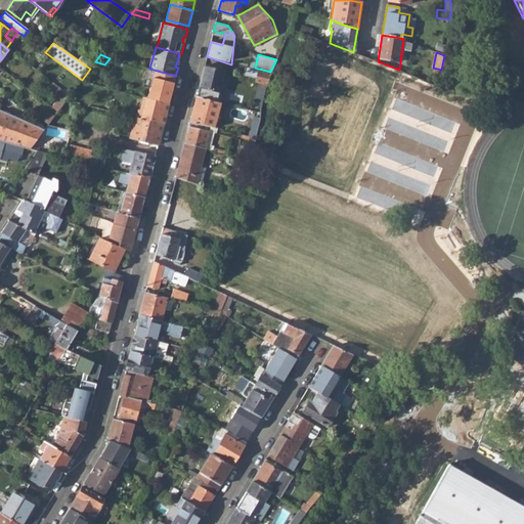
[(199,88),(218,93),(224,71),(205,66),(199,88)]
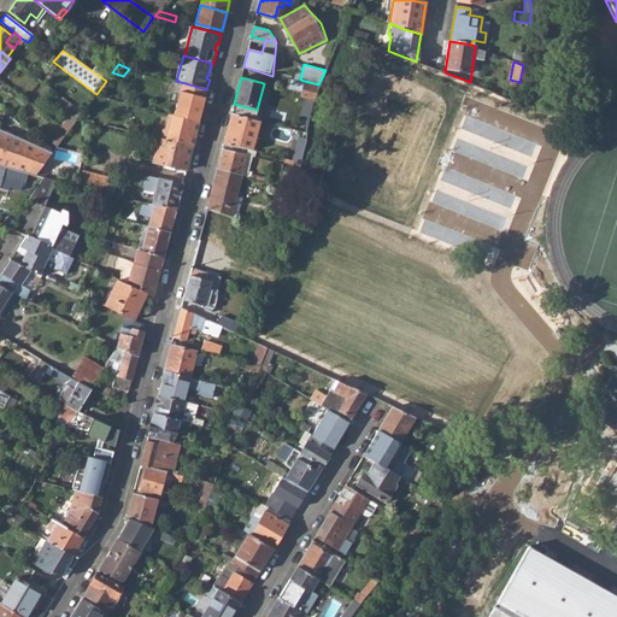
[(298,121),(307,123),(311,105),(318,86),(288,78),(287,87),(301,90),(300,95),(304,97),(298,121)]
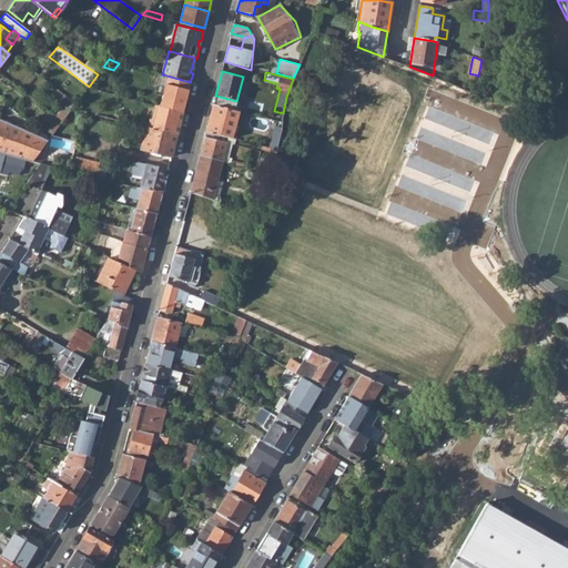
[(160,105),(183,112),(190,82),(166,75),(160,105)]
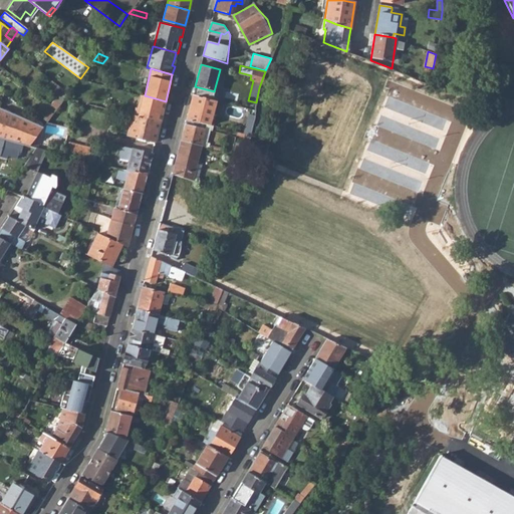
[(51,104),(56,109),(64,99),(68,94),(62,90),(51,104)]
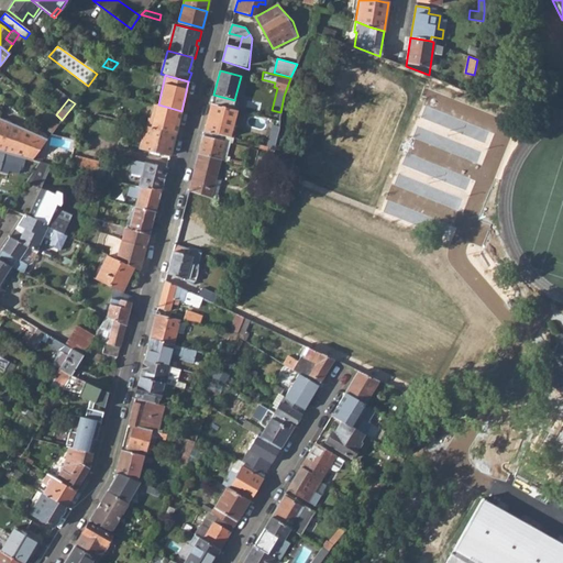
[(211,103),(205,130),(231,136),(238,110),(211,103)]
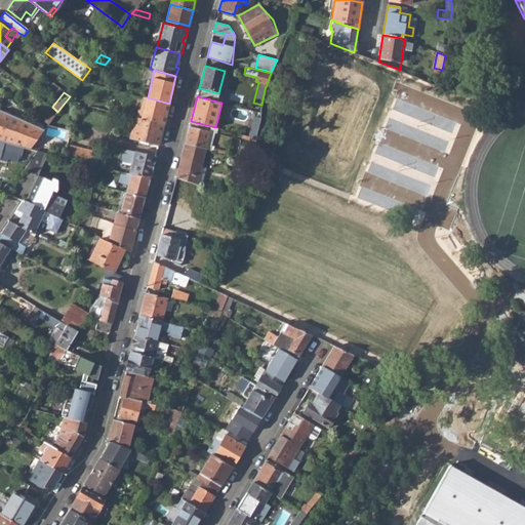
[(138,110),(136,118),(163,125),(169,104),(148,97),(146,97),(143,111),(138,110)]
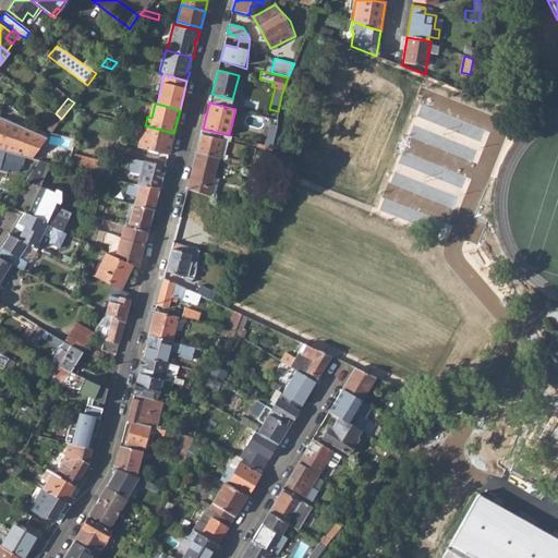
[(0,149),(24,157),(31,159),(49,134),(36,124),(33,132),(0,118),(0,149)]
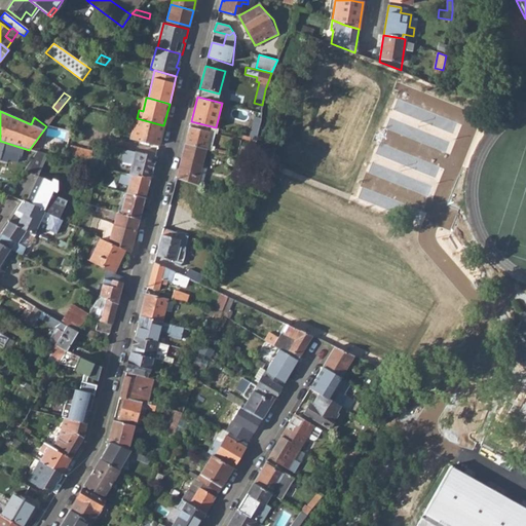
[(44,120),(48,124),(54,115),(51,112),(44,120)]
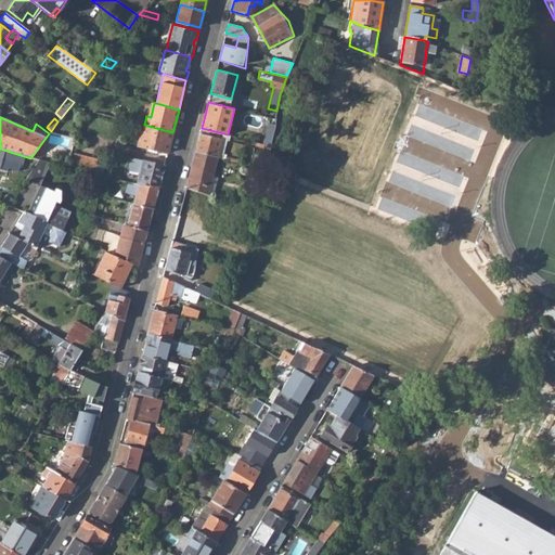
[(137,145),(143,125),(142,125),(132,123),(127,142),(137,145)]
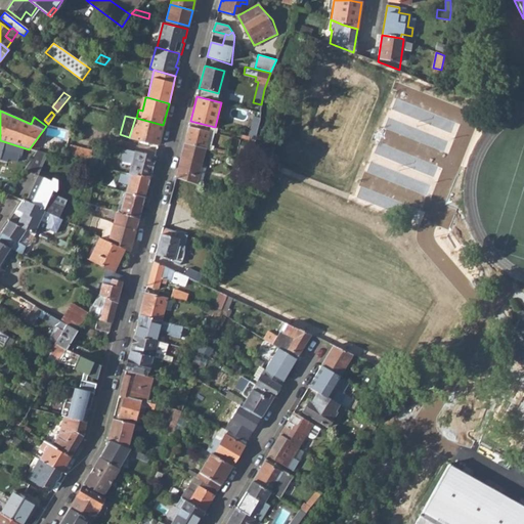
[(250,131),(255,132),(259,118),(254,117),(250,131)]
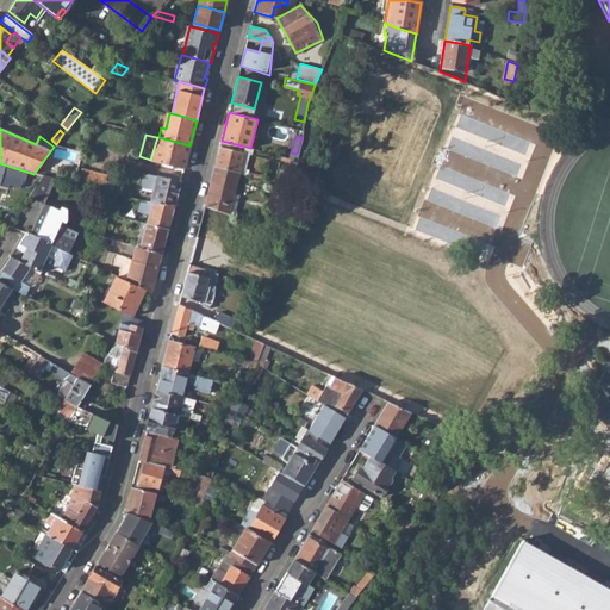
[(150,160),(184,167),(190,145),(159,137),(157,137),(150,160)]
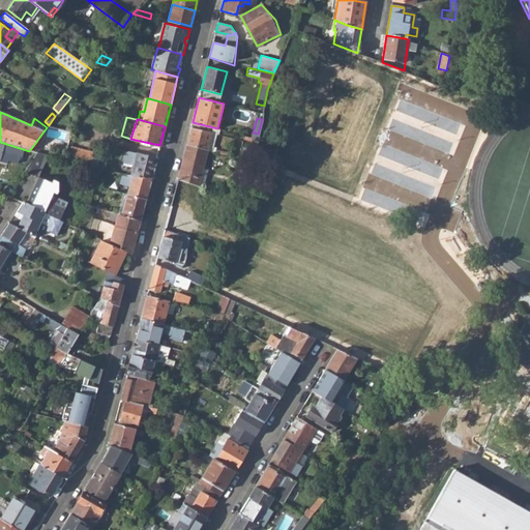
[(193,122),(190,127),(211,133),(206,150),(212,151),(217,128),(193,122)]
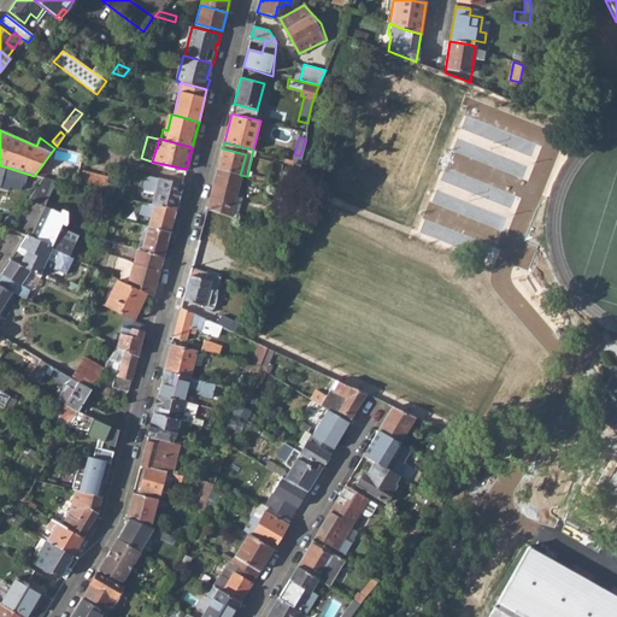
[(217,168),(240,175),(246,154),(222,148),(217,168)]
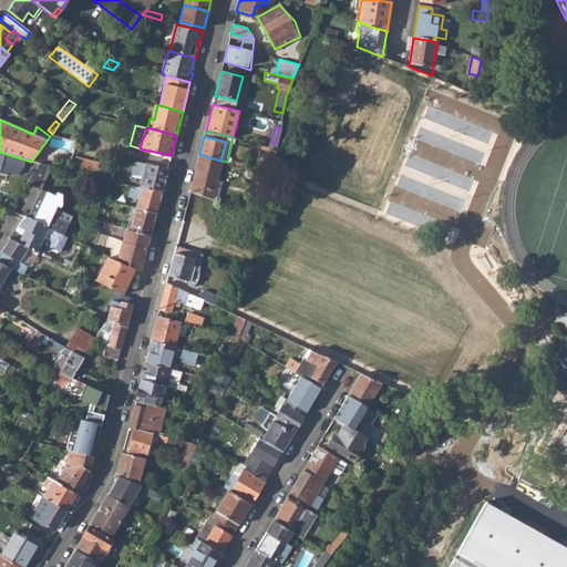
[(264,171),(269,173),(275,148),(270,147),(267,158),(261,157),(258,169),(264,171)]
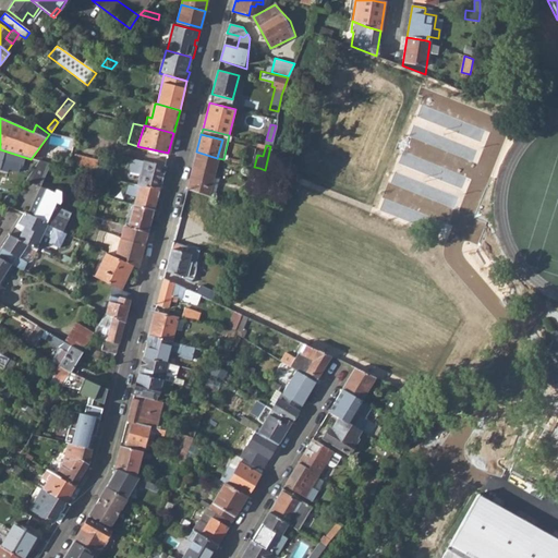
[(24,157),(0,149),(0,169),(7,171),(8,169),(17,172),(20,165),(22,166),(24,157)]
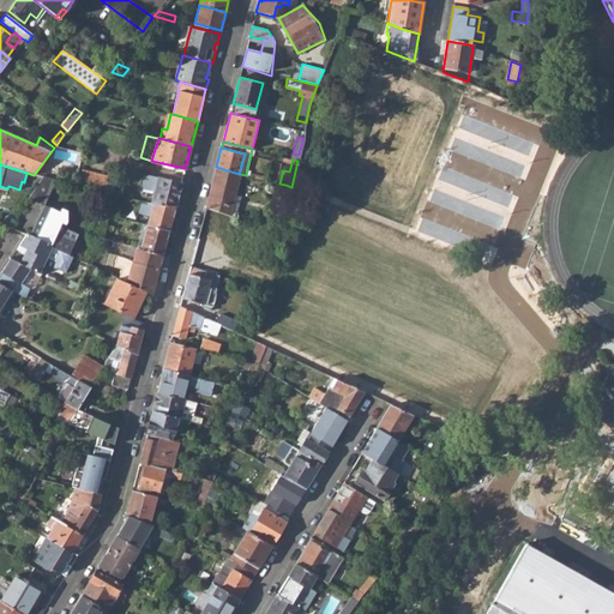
[(205,206),(235,217),(236,214),(230,211),(239,174),(216,167),(205,206)]
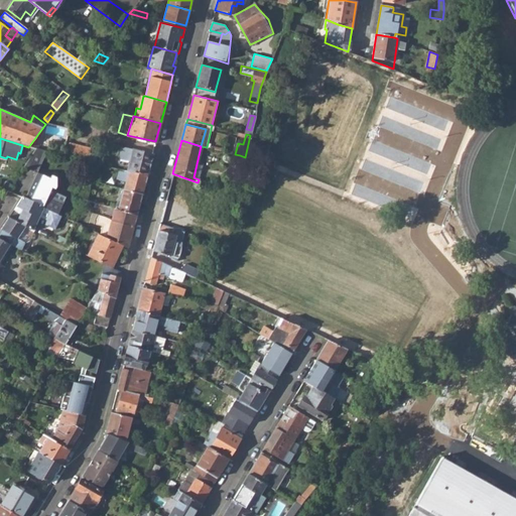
[(90,149),(67,143),(62,156),(87,162),(89,153),(90,149)]
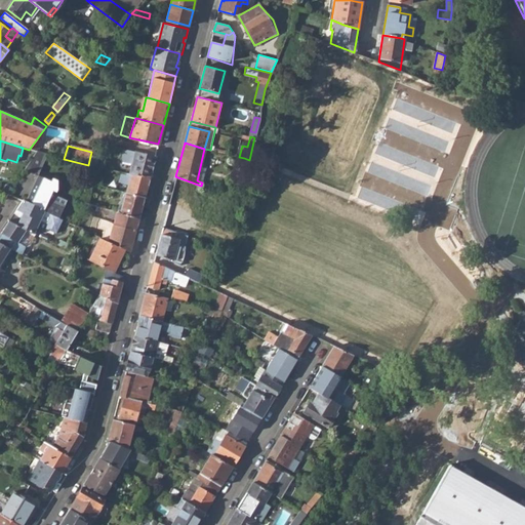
[(25,169),(37,175),(46,155),(36,152),(29,162),(25,169)]
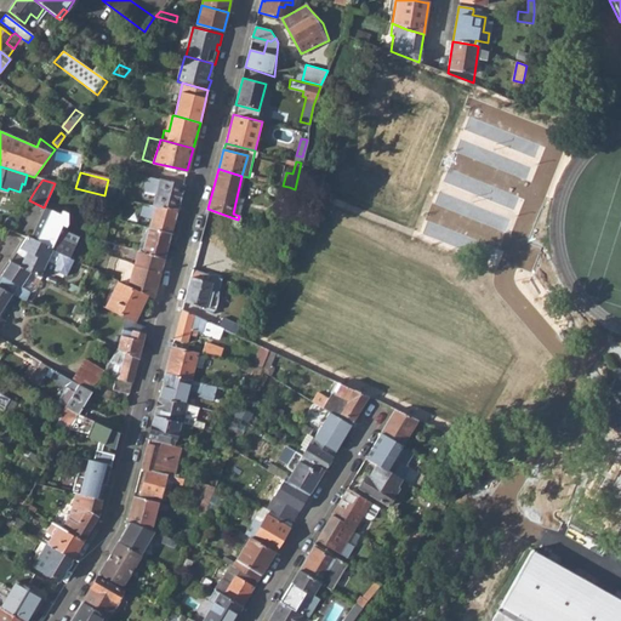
[(152,206),(177,209),(183,186),(159,180),(152,206)]
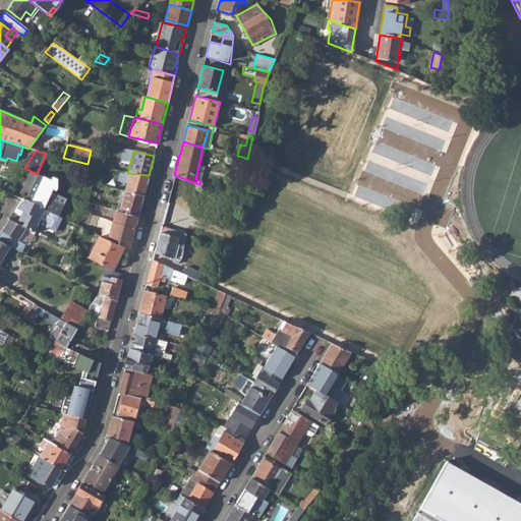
[(98,157),(90,155),(88,164),(91,165),(95,166),(98,157)]
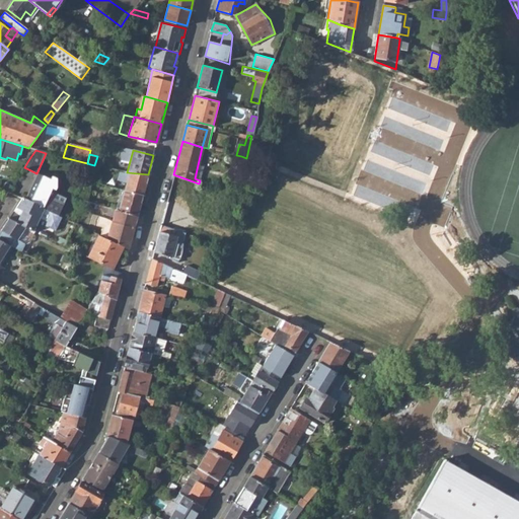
[(233,168),(238,171),(239,170),(245,163),(246,158),(241,156),(233,168)]
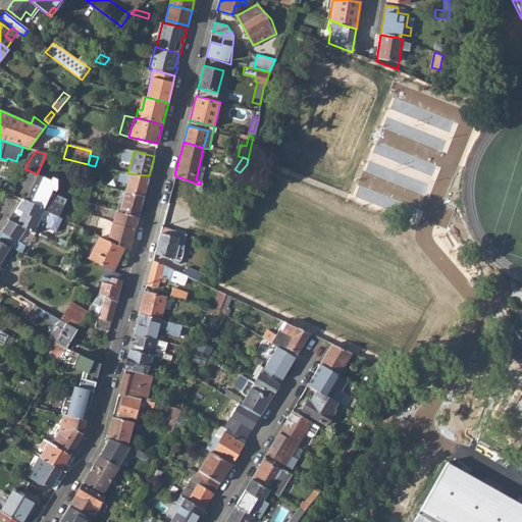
[(124,192),(144,196),(149,175),(127,173),(125,172),(120,191),(124,192)]
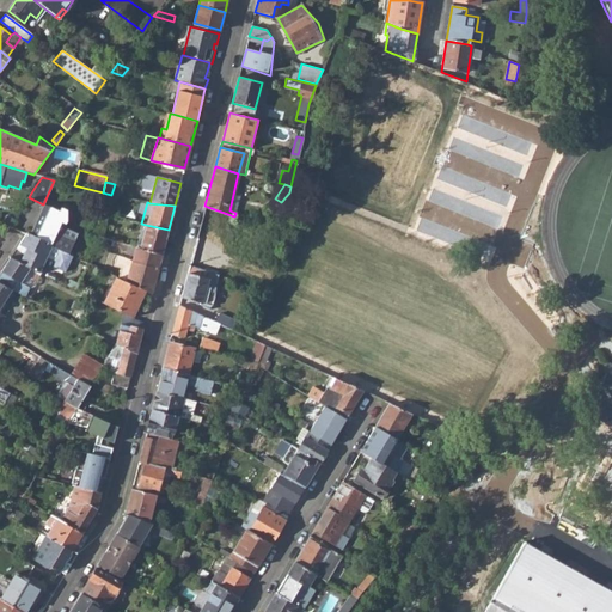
[(31,238),(62,251),(68,255),(74,242),(61,236),(56,233),(61,222),(56,221),(60,214),(59,213),(46,206),(31,238)]
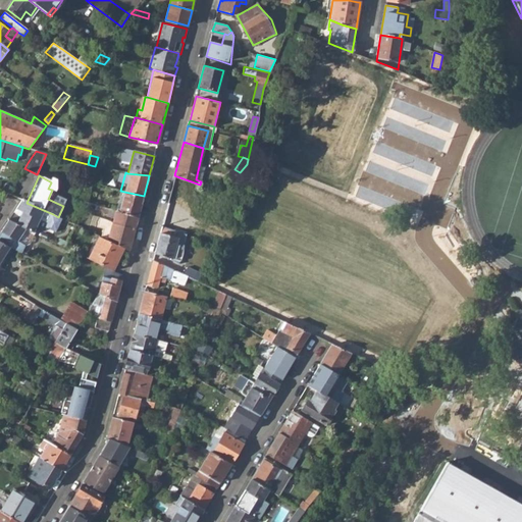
[(52,177),(50,181),(51,183),(48,189),(52,190),(48,199),(52,201),(57,189),(57,179),(52,177)]
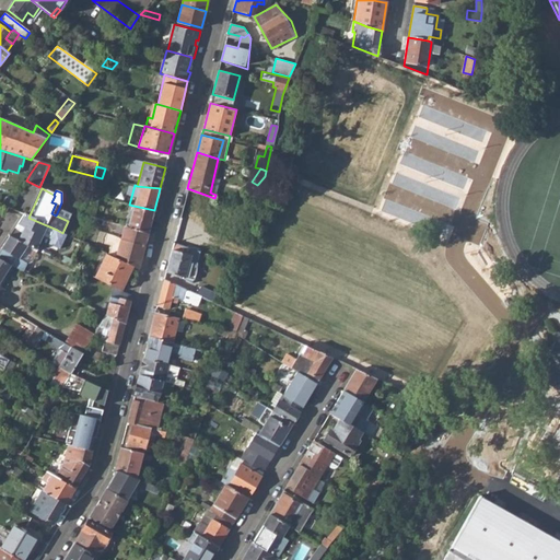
[(128,228),(148,233),(154,210),(133,206),(128,228)]
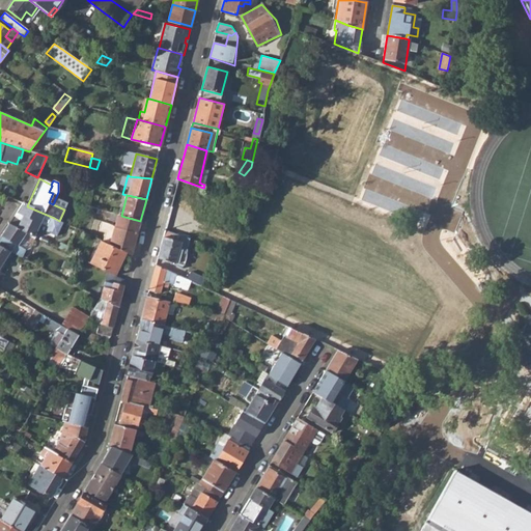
[(18,212),(25,216),(19,228),(25,231),(35,236),(42,223),(49,227),(47,231),(57,236),(63,223),(59,221),(54,218),(27,206),(23,204),(18,212)]
